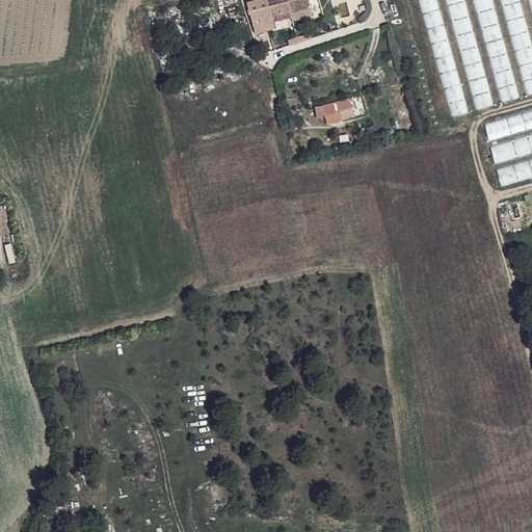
[(266,0),(269,8),(265,9),(266,14),(265,14),(267,22),(272,21),(273,23),(293,17),(292,14),(313,7),(310,0),(266,0)]
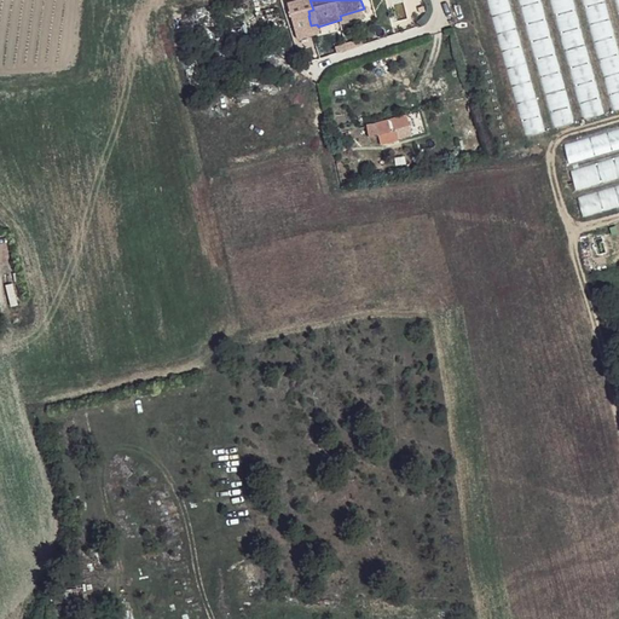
[(277,18),(272,6),(259,12),(262,23),(277,18)]
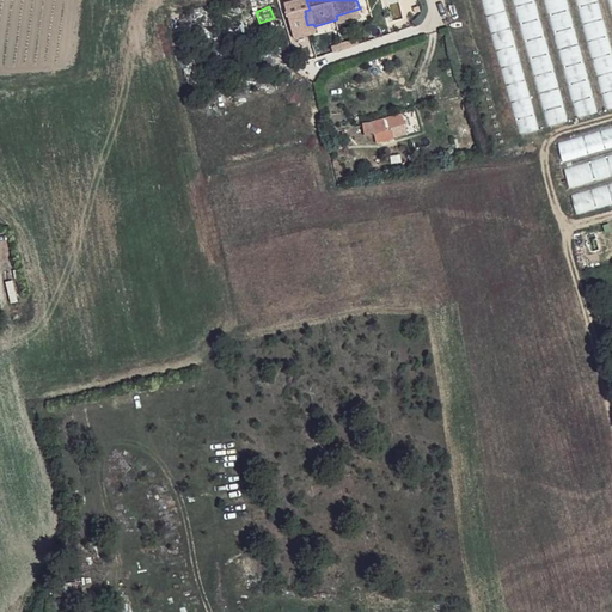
[(372,134),(390,129),(390,127),(402,124),(401,115),(369,122),(372,134)]
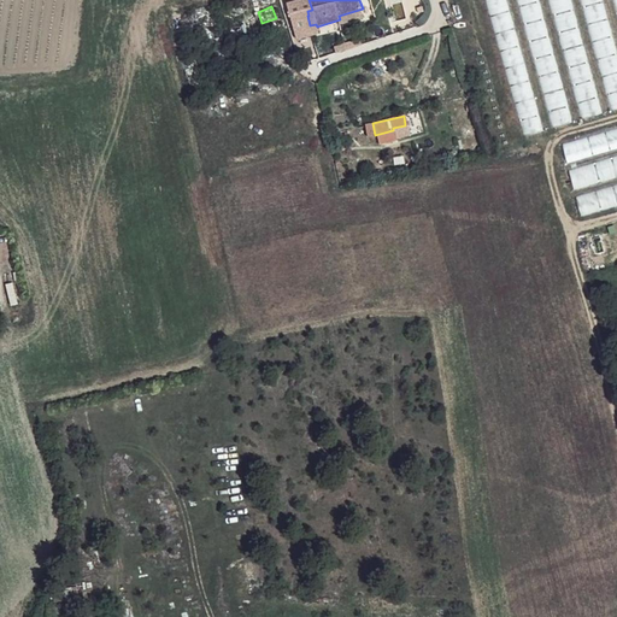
[(366,135),(375,134),(372,123),(364,124),(366,135)]
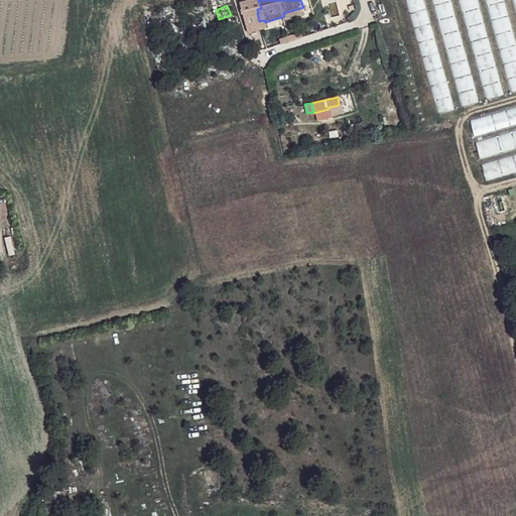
[(329,109),(313,113),(315,119),(330,115),(329,109)]
